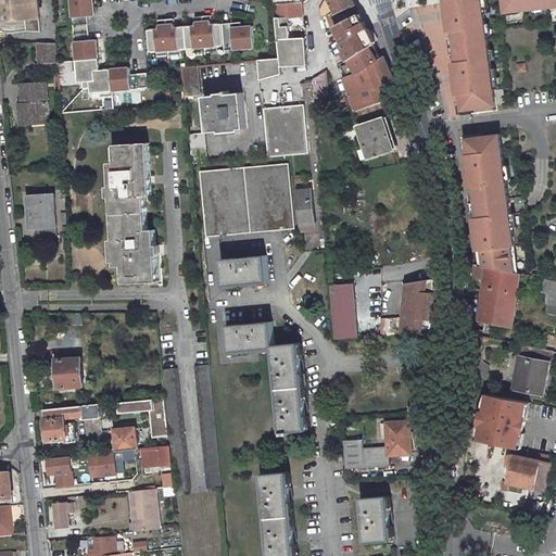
[(0,0),(0,29),(40,32),(37,0),(0,0)]
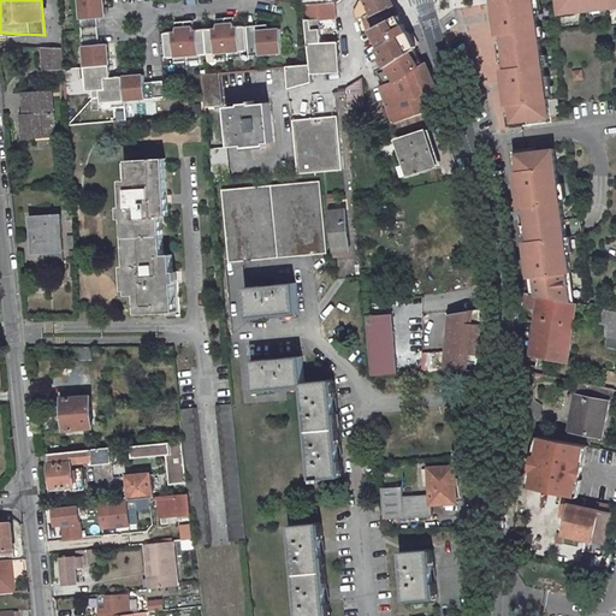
[(77,0),(84,69),(78,69),(80,82),(86,81),(86,92),(92,92),(92,99),(99,99),(100,104),(111,102),(112,107),(124,106),(124,101),(164,98),(163,82),(143,83),(143,75),(110,78),(106,45),(98,45),(96,33),(95,19),(104,18),(101,0),(77,0)]
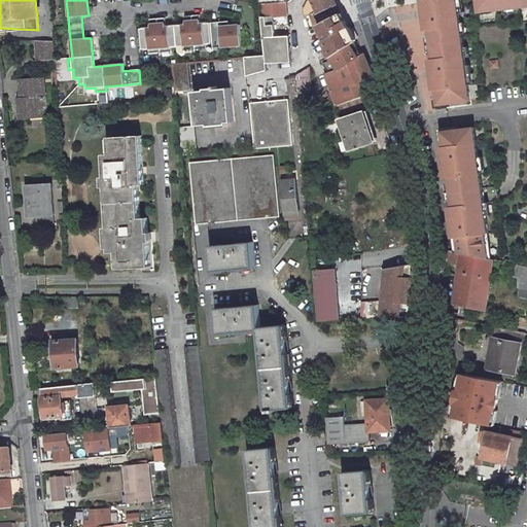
[(303,10),(305,16),(310,14),(314,27),(318,25),(320,25),(341,12),(332,0),(309,0),(306,3),(303,10)]
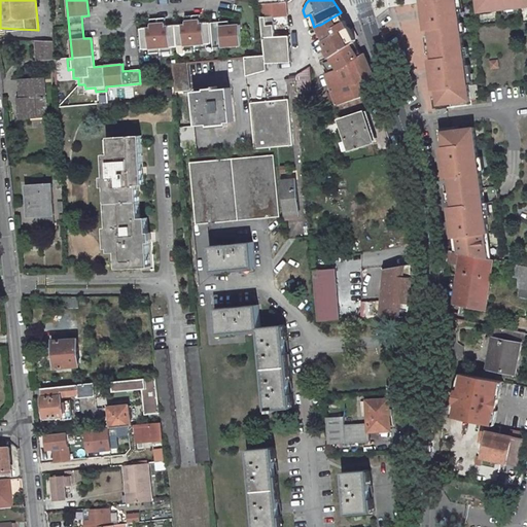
[(437,91),(440,106),(471,102),(458,0),(421,0),(423,10),(426,10),(427,19),(424,20),(426,31),(430,30),(431,35),(433,53),(434,59),(430,60),(431,71),(434,71),(434,79),(432,80),(433,91),(437,91)]
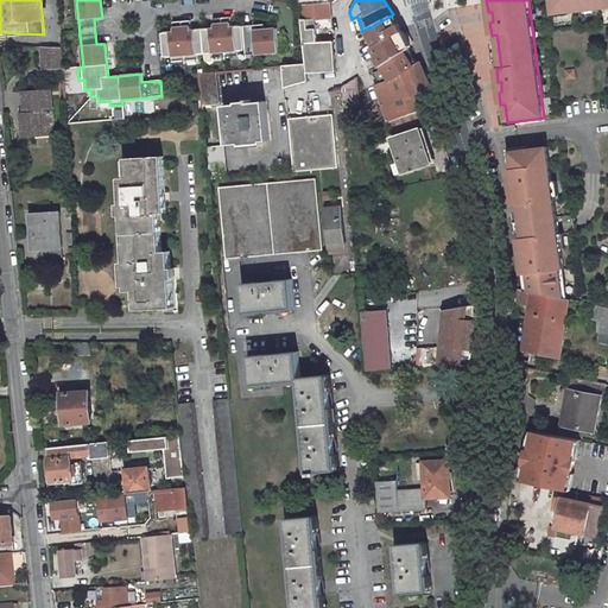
[(607,0),(550,0),(552,12),(584,8),(584,11),(599,8),(599,7),(607,5),(607,0)]
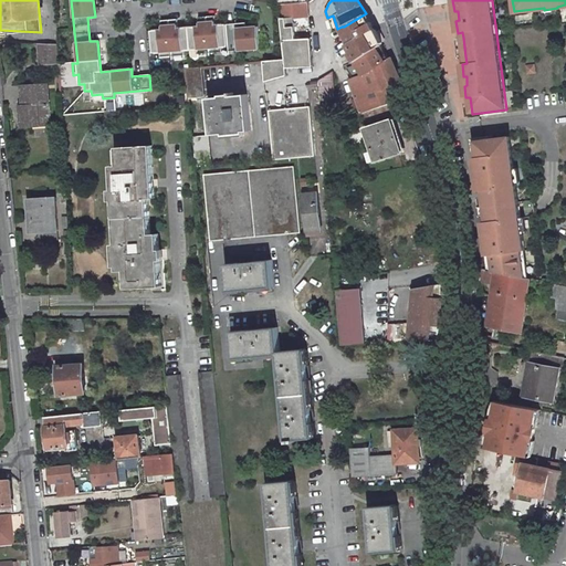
[(306,3),(280,6),(283,43),(296,42),(294,20),(307,18),(306,3)]
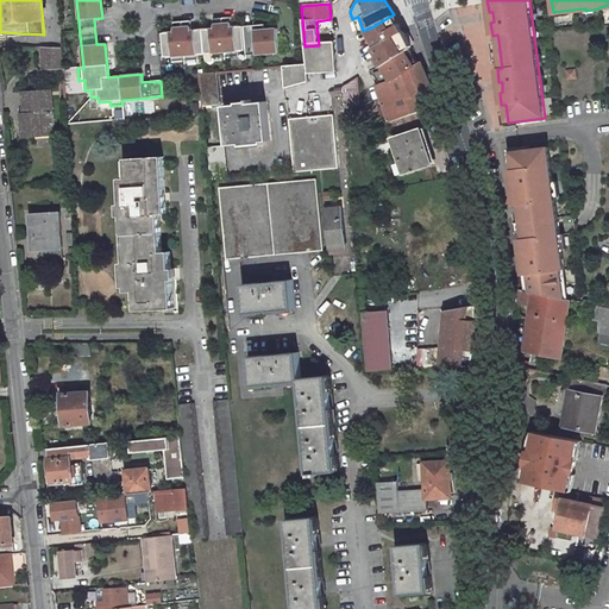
[(458,27),(479,24),(476,5),(454,8),(458,27)]
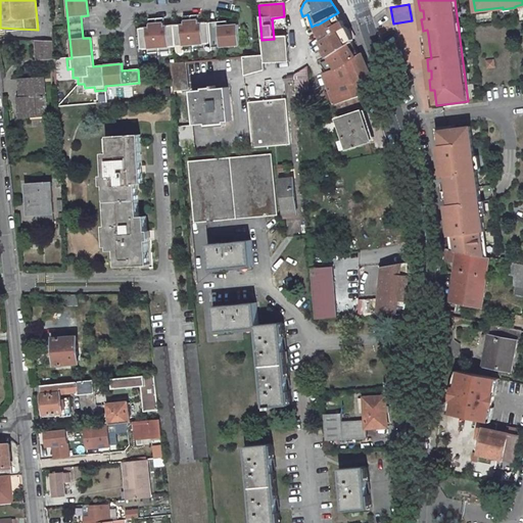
[(352,42),(346,29),(338,12),(318,25),(316,25),(323,39),(321,40),(324,47),(323,47),(328,55),(330,54),(352,42)]
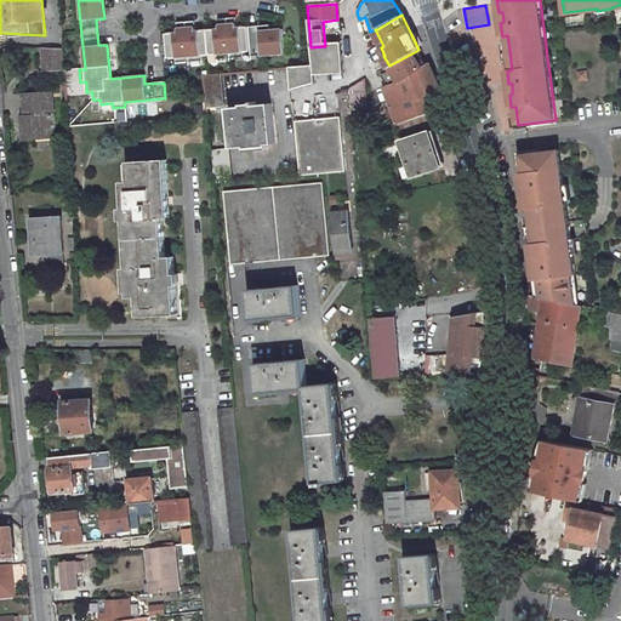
[(177,33),(165,34),(167,58),(176,57),(176,63),(201,61),(201,55),(216,55),(217,60),(243,57),(243,52),(250,51),(250,56),(285,53),(283,29),(269,30),(260,32),(258,26),(237,28),(235,17),(217,20),(218,29),(195,32),(194,21),(176,23),(177,33)]
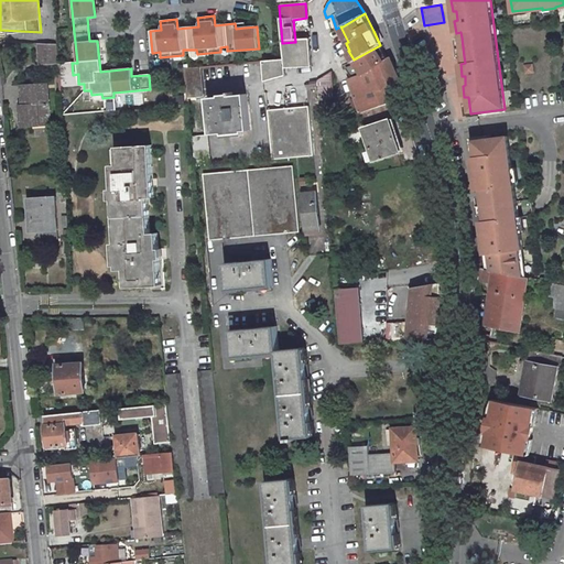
[(444,40),(440,23),(425,29),(430,44),(444,40)]
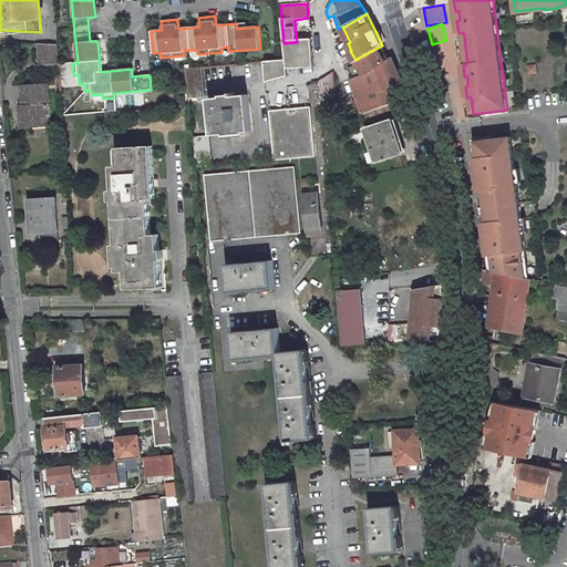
[(313,68),(315,41),(297,42),(284,43),(285,55),(284,55),(284,59),(265,61),(266,82),(287,76),(287,69),(313,68)]
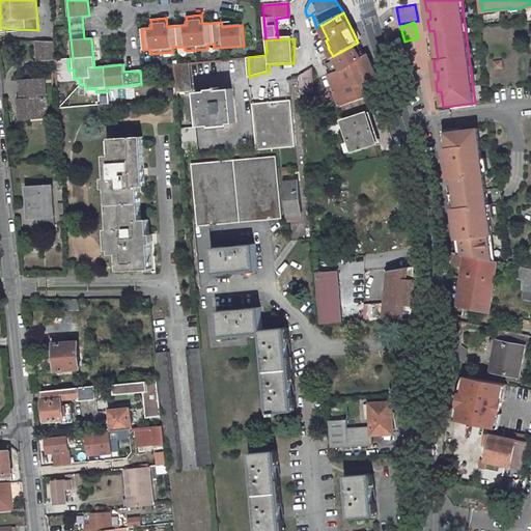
[(53,39),(36,39),(36,55),(54,55),(53,39)]
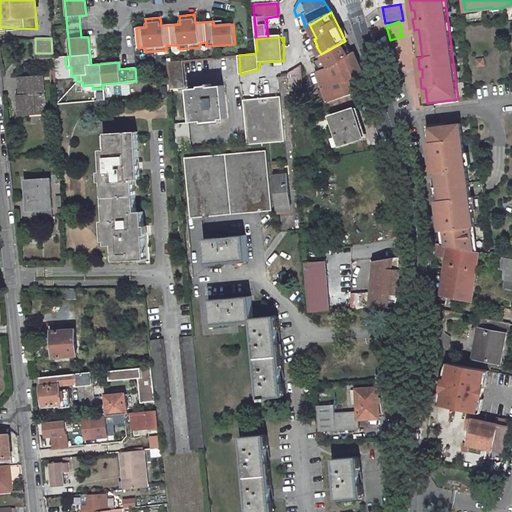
[(345,41),(323,53),(323,55),(328,66),(318,71),(317,72),(327,103),(332,101),(350,95),(354,94),(349,81),(364,74),(353,52),(351,53),(345,41)]
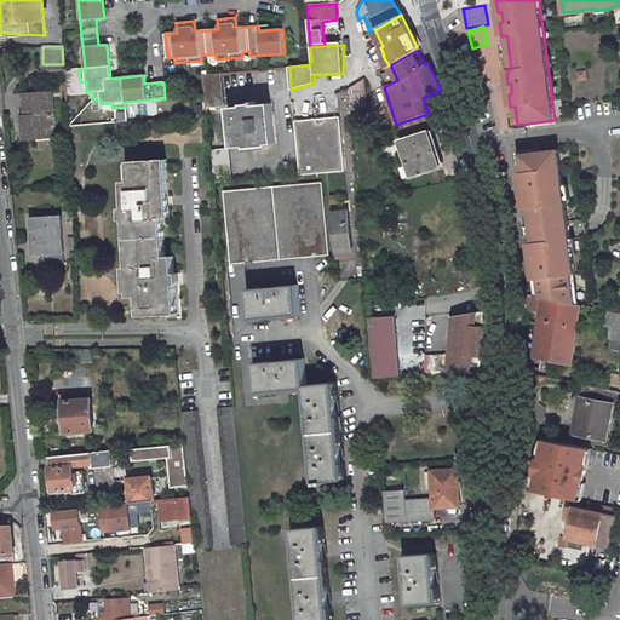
[(391,67),(380,73),(385,86),(397,80),(391,67)]
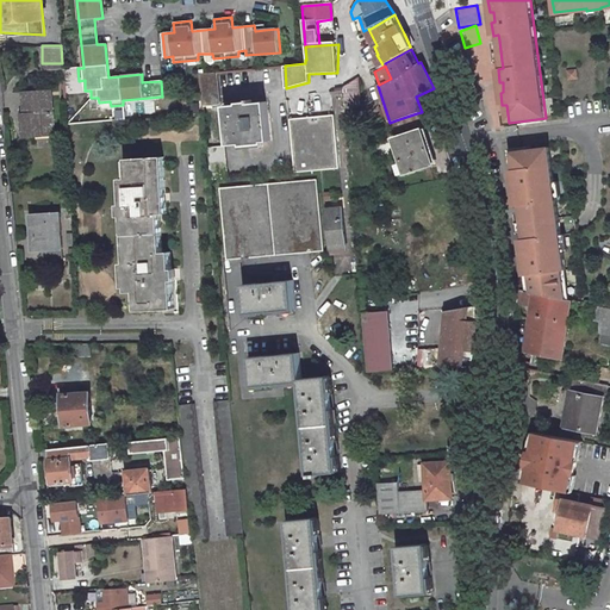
[(577,69),(566,69),(568,81),(578,80),(577,69)]
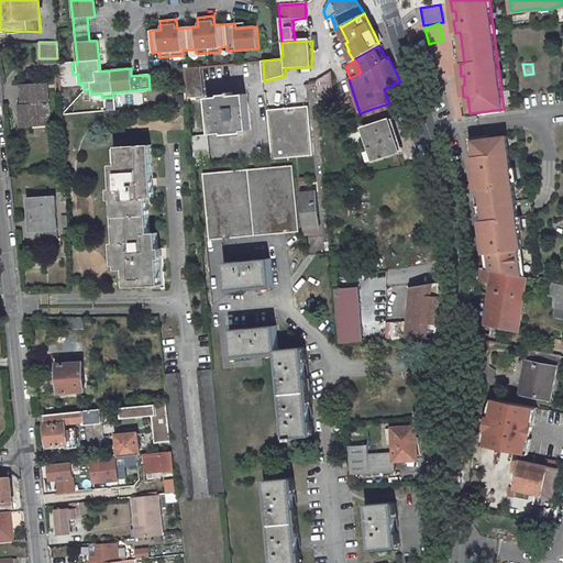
[(200,67),(185,69),(187,97),(202,96),(200,67)]
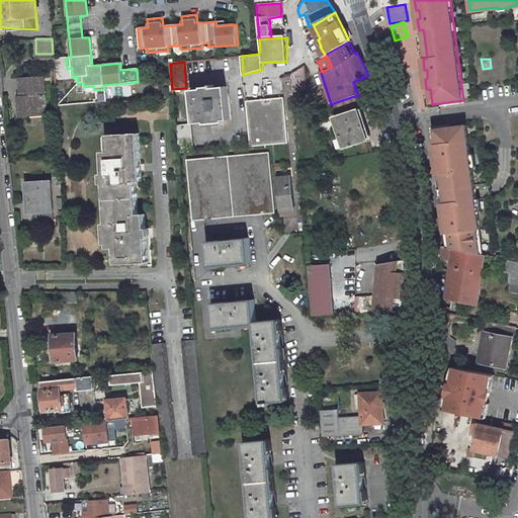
[(304,67),(292,73),(292,75),(295,106),(304,106),(301,91),(307,90),(304,67)]
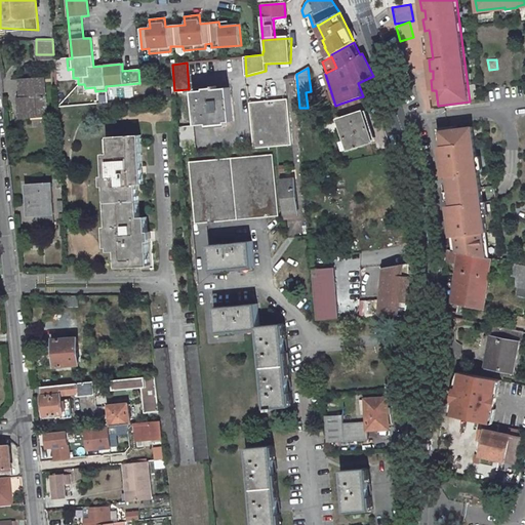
[(44,95),(43,78),(18,80),(19,97),(44,95)]
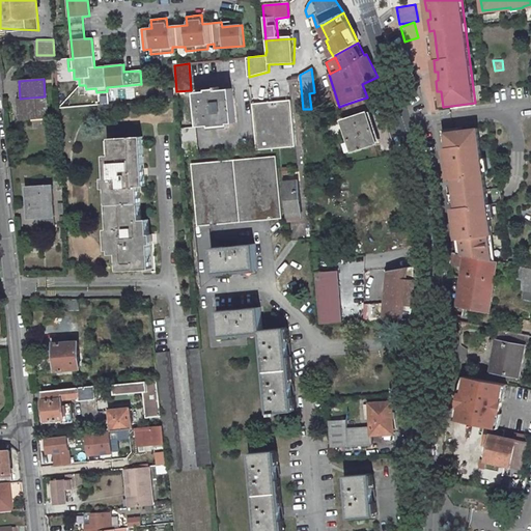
[(195,91),(198,127),(234,122),(231,88),(219,89),(219,86),(217,87),(217,88),(207,89),(207,90),(195,91)]
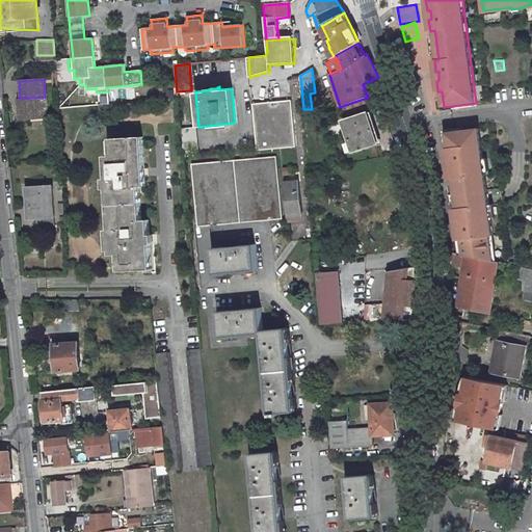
[(45,97),(20,99),(20,100),(18,101),(19,121),(47,117),(45,97)]
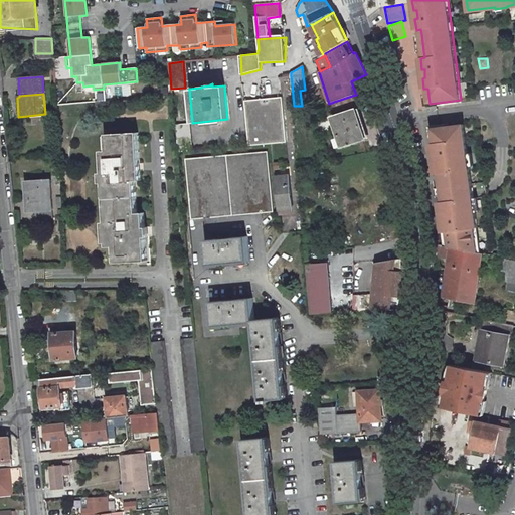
[(354,103),(352,96),(334,102),(336,109),(354,103)]
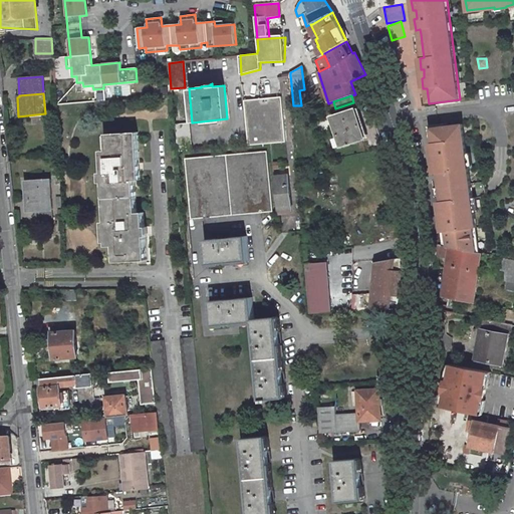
[(248,146),(286,143),(282,97),(244,100),(248,146)]
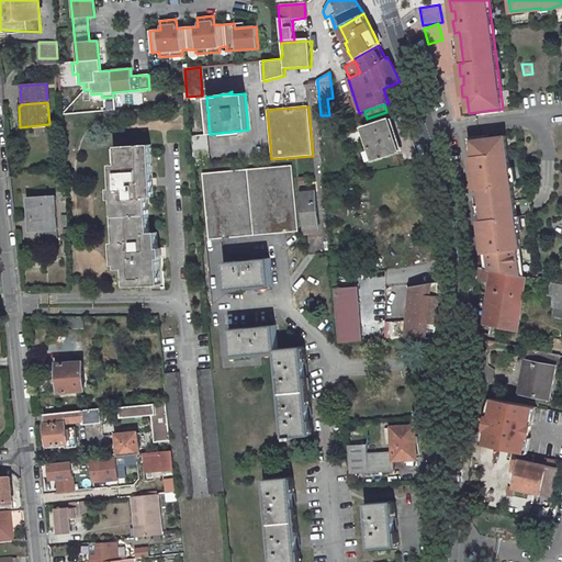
[(389,120),(361,128),(372,161),(400,152),(389,120)]
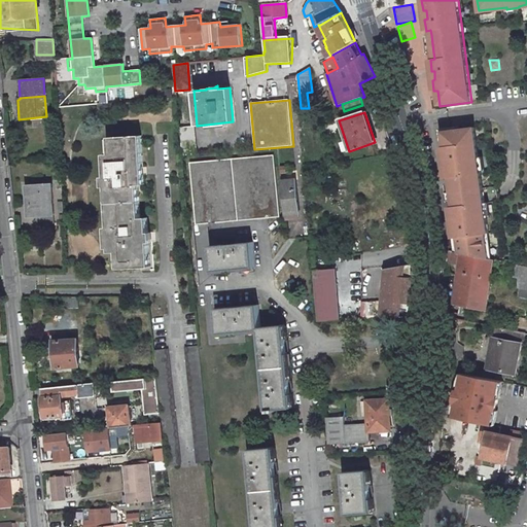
[(179,128),(181,155),(196,153),(192,127),(179,128)]
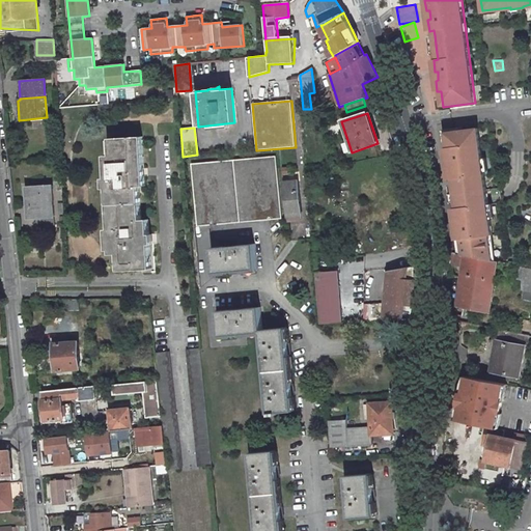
[(462,241),(463,255),(466,256),(492,261),(488,236),(493,236),(479,130),(446,134),(448,148),(445,149),(446,159),(448,159),(450,169),(447,169),(449,180),(453,179),(454,185),(456,203),(456,208),(452,210),(454,221),(456,221),(457,230),(455,231),(456,241),(462,241)]
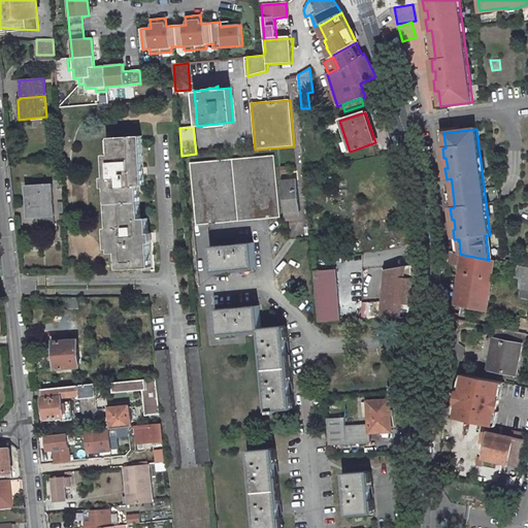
[(108,236),(109,249),(109,253),(117,253),(117,262),(121,261),(122,268),(151,267),(146,217),(140,217),(138,185),(144,185),(140,135),(107,138),(109,155),(102,155),(103,174),(107,174),(110,215),(106,215),(107,223),(103,223),(104,236),(108,236)]
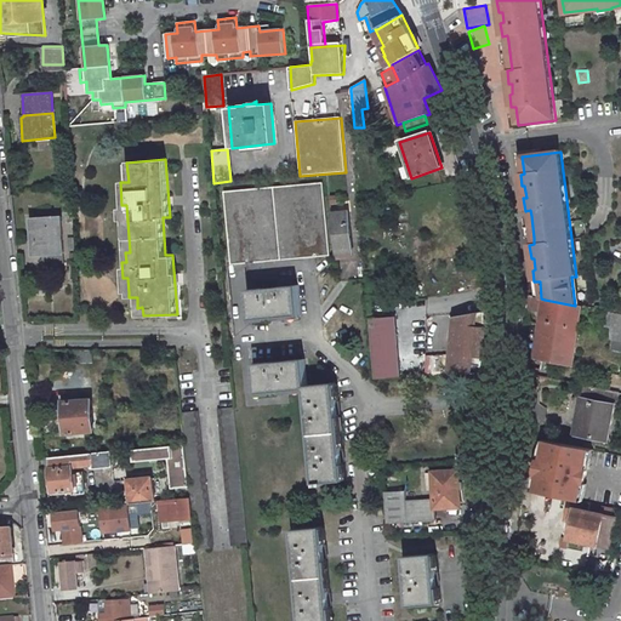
[(323,183),(224,192),(232,266),(330,256),(323,183)]
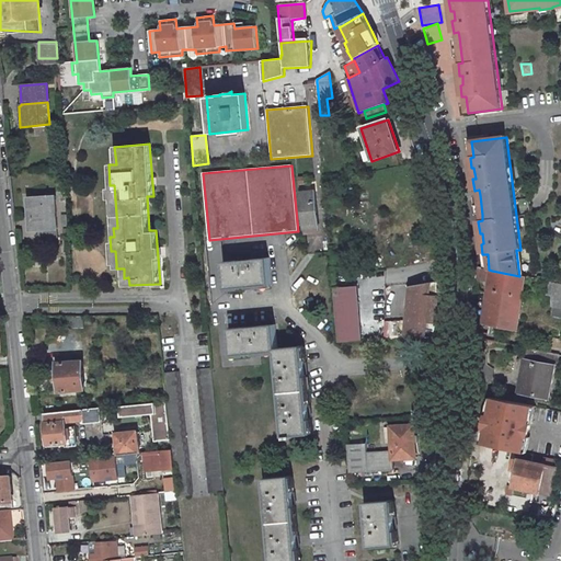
[(315,186),(299,187),(304,231),(319,229),(315,186)]
